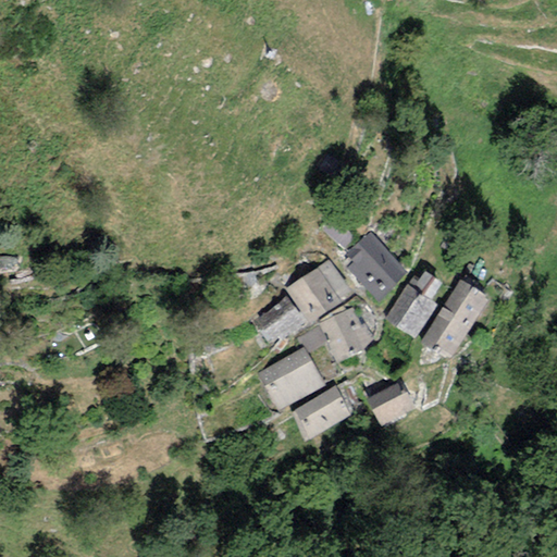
[(406,272),(370,232),(346,254),(354,261),(347,268),(376,299),(379,302),(392,291),(398,282),(406,272)]
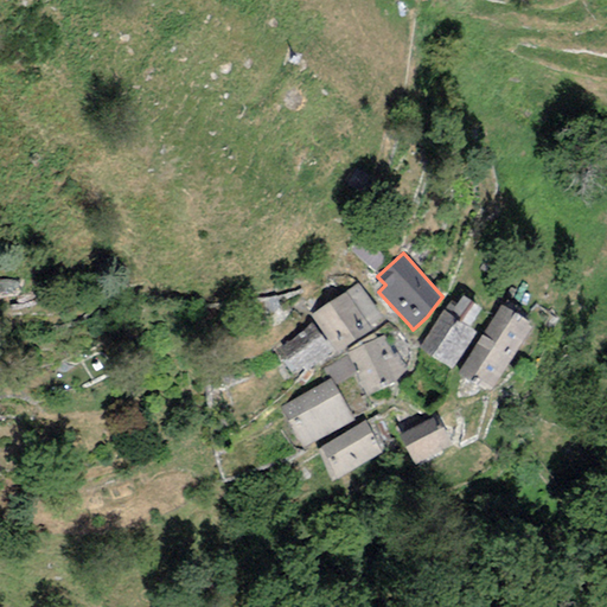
[(358,283),(311,315),(336,352),(384,320),(358,283)]
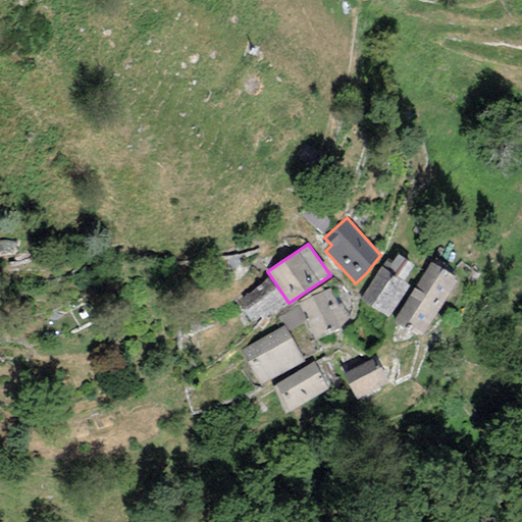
[(381,267),(404,282),(415,266),(398,254),(392,263),(386,259),(381,267)]
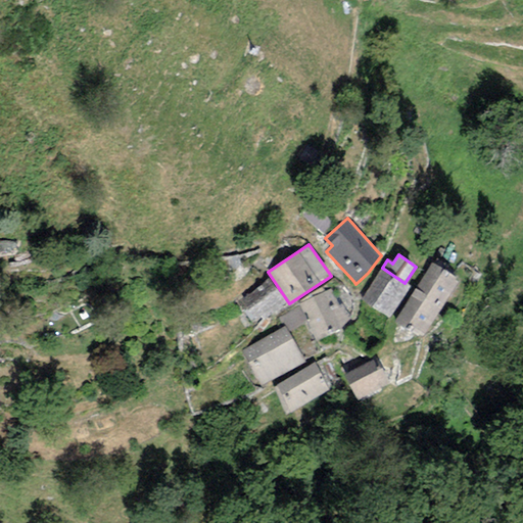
[(431,263),(394,322),(422,339),(459,280),(431,263)]
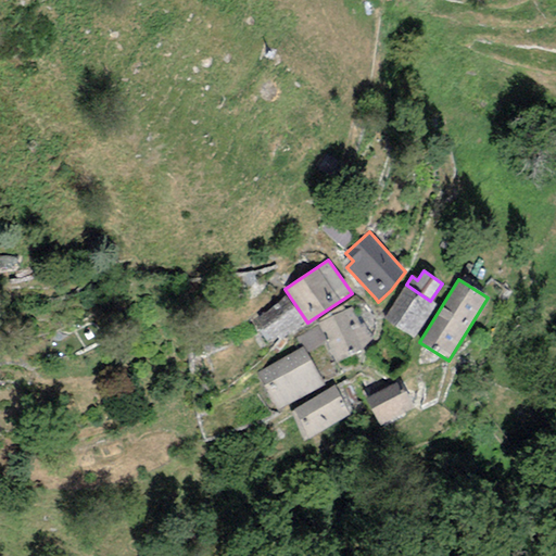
[(383,318),(413,339),(436,304),(430,301),(406,285),(383,318)]
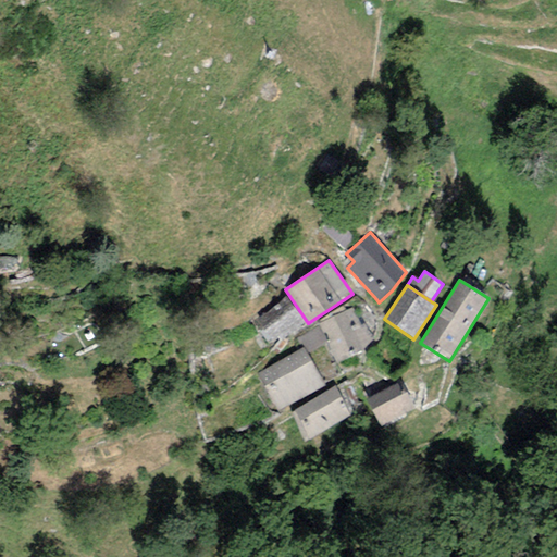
[(286,296),(255,321),(268,344),(304,322),(286,296)]
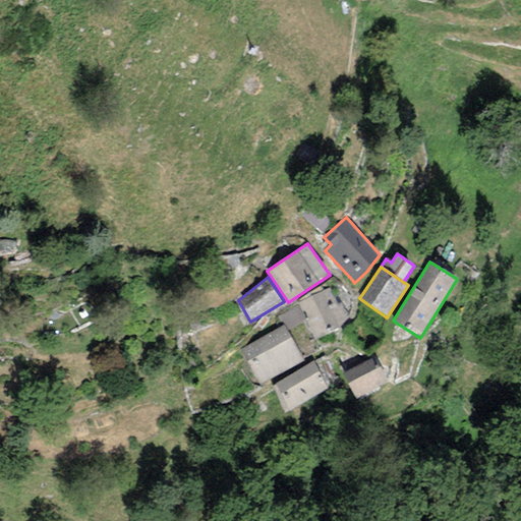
[(348,316),(330,288),(297,303),(299,305),(305,321),(314,340),(340,329),(348,316)]
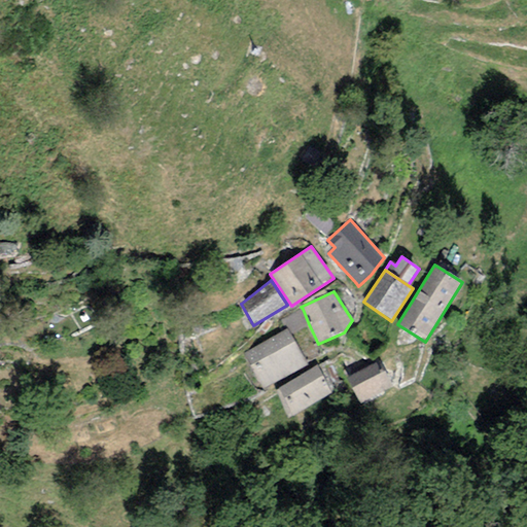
[(290,335),(309,324),(303,309),(280,320),(285,330),(287,329),(290,335)]
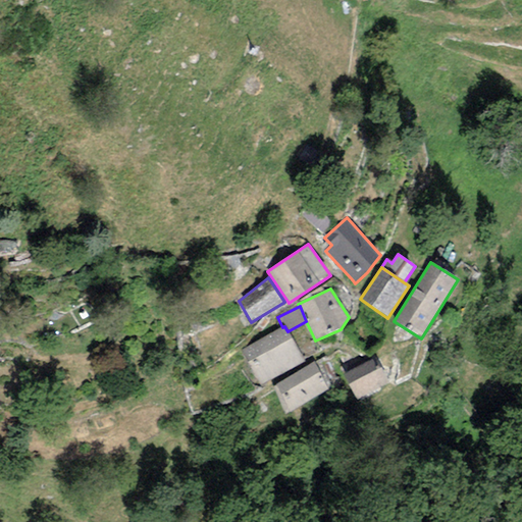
[(282,327),(241,350),(261,386),(305,362),(288,331),(284,326),(282,327)]
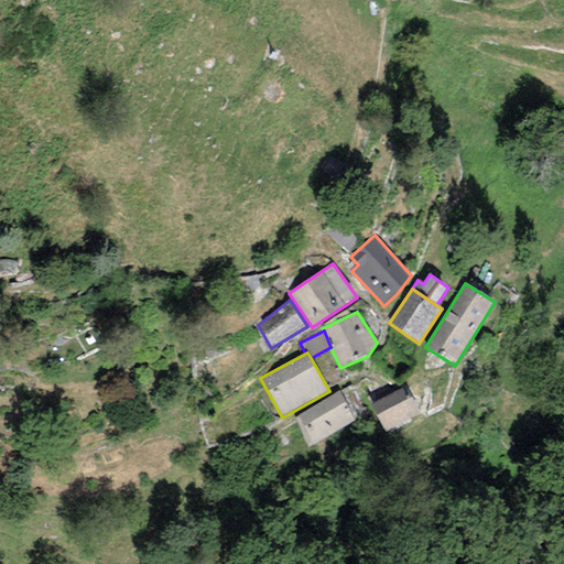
[(371,404),(386,432),(420,414),(411,396),(407,398),(402,389),(371,404)]
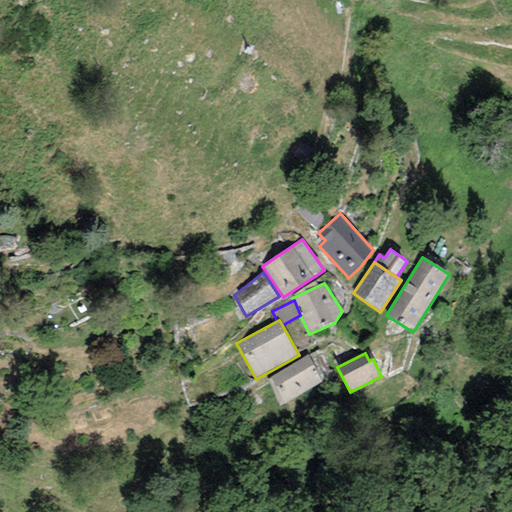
[(308,355),(268,379),(280,406),(322,383),(308,355)]
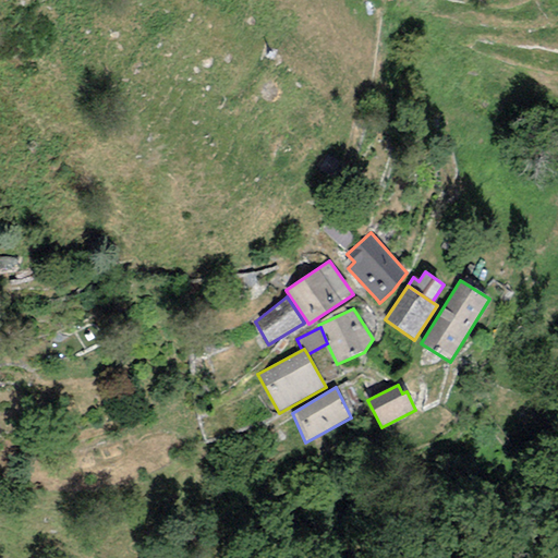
All buildings are outlined.
